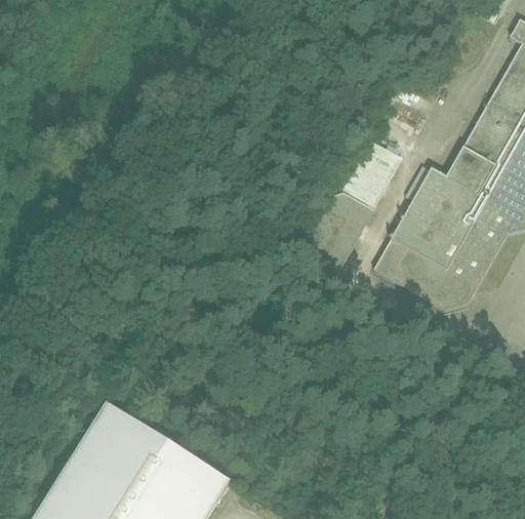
[(524,22),(520,20),(510,37),(521,44),(445,176),(431,169),(391,239),(406,247),(397,263),(403,286),(442,308),(467,302),(507,232),(524,227),(524,22)]
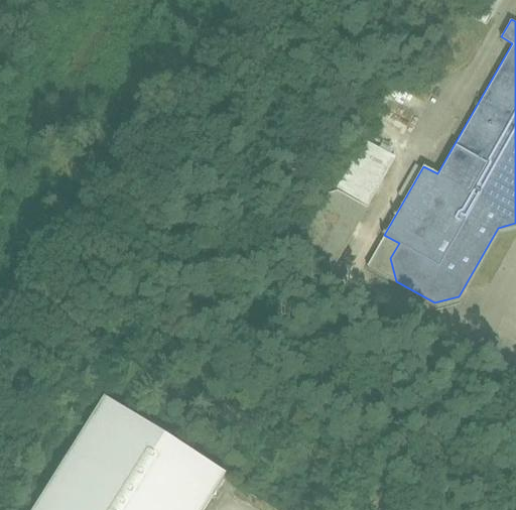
[(286,259),(326,279),(364,205),(325,184),(286,259)]
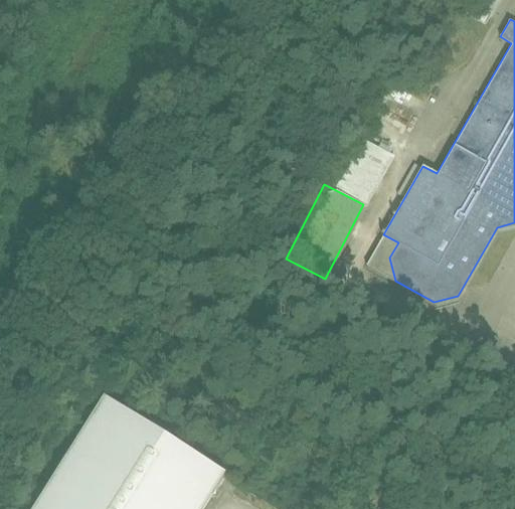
[(202,508),(227,469),(104,392),(30,508),(202,508)]
